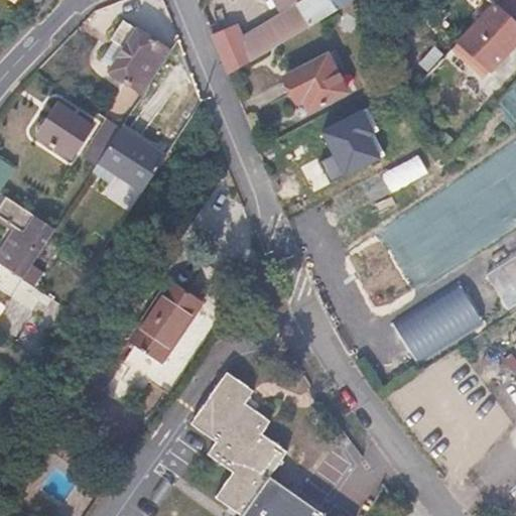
[(281,43),(348,4),(353,2),(351,0),(273,0),(281,14),(269,21),(243,37),(245,43),(243,45),(250,61),(281,43)]
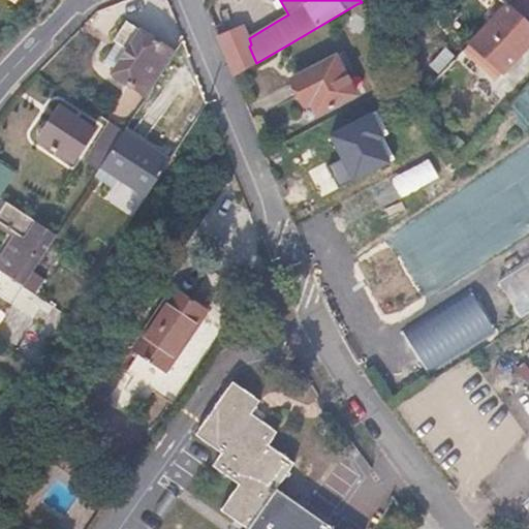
[(528,0),(510,0),(508,2),(507,3),(528,24),(528,0)]
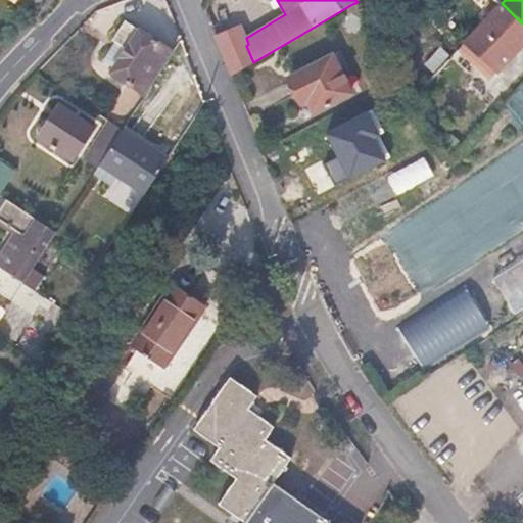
[(495,74),(522,45),(522,24),(502,3),(501,5),(463,44),(457,50),(475,67),(481,60),(495,74)]
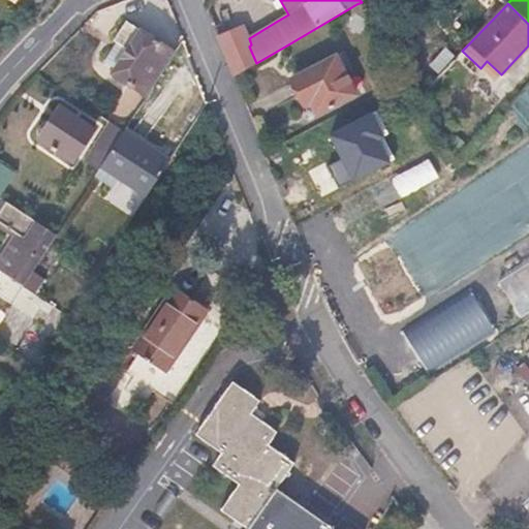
[(457,13),(449,6),(447,9),(443,12),(443,13),(450,21),(457,13)]
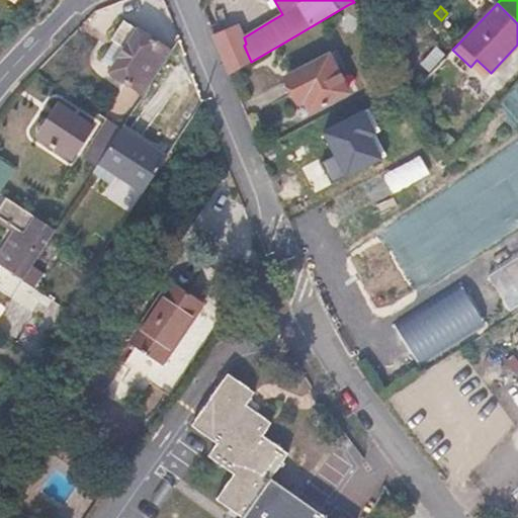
[(144,94),(173,51),(169,48),(138,28),(124,20),(111,39),(115,42),(103,60),(112,66),(109,71),(144,94)]
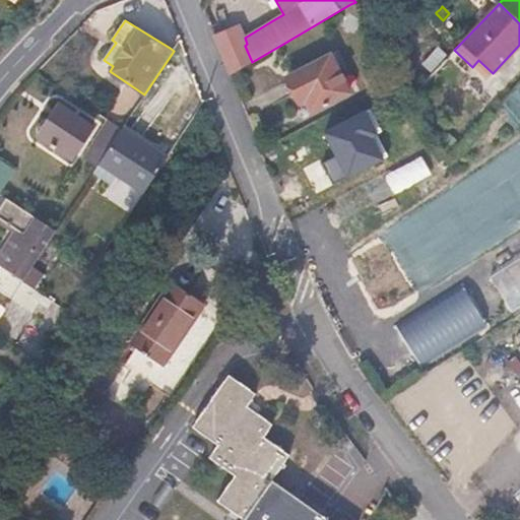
[(247,44),(245,38),(244,38),(238,25),(214,35),(231,74),(252,62),(245,46),(247,44)]
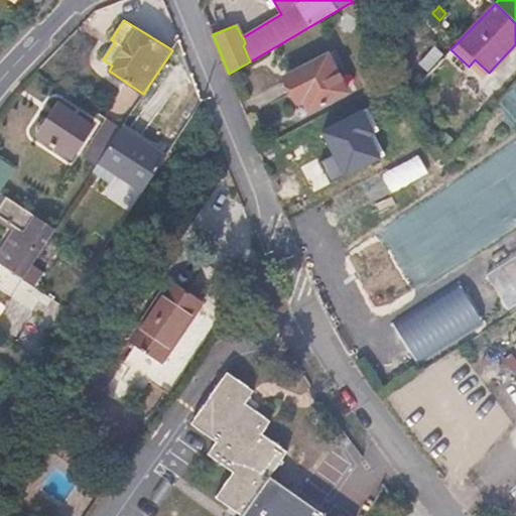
[(347,92),(328,54),(285,77),(298,105),(303,102),(308,111),(347,92)]
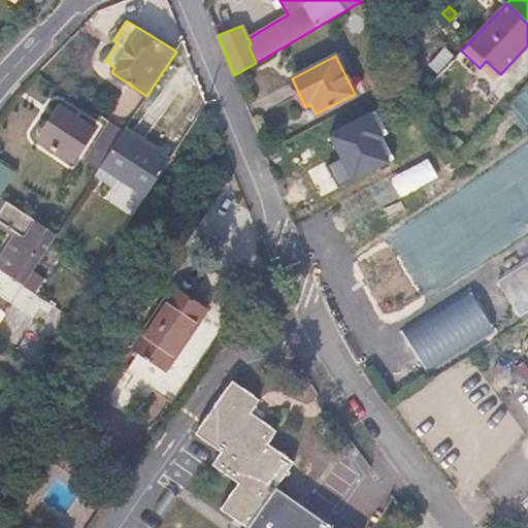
[(72,162),(95,128),(61,105),(38,138),(72,162)]
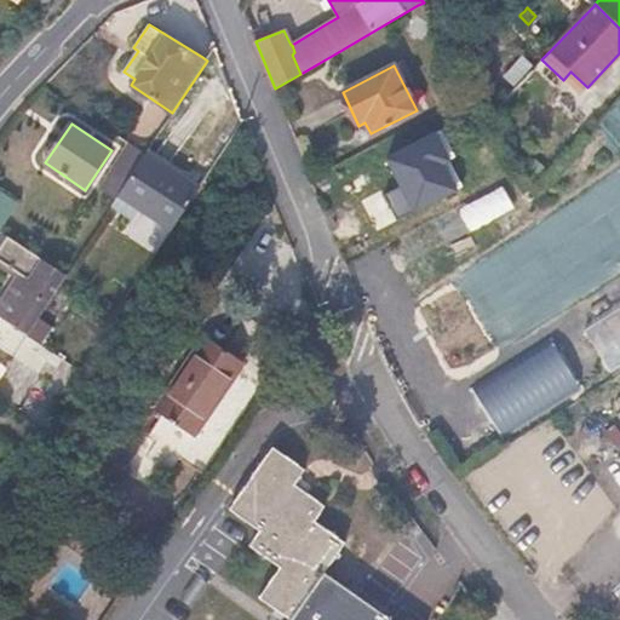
[(115,200),(145,154),(128,143),(98,189),(115,200)]
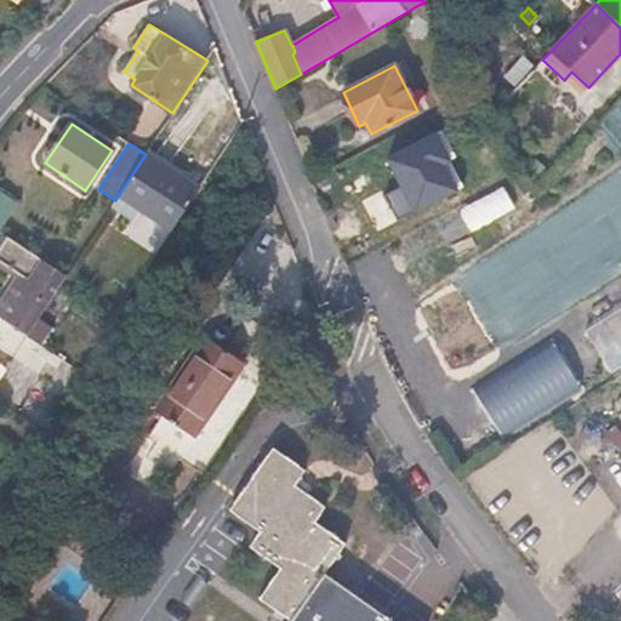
[(171,231),(200,188),(198,189),(198,187),(146,153),(146,154),(115,200),(112,208),(131,220),(138,209),(171,231)]
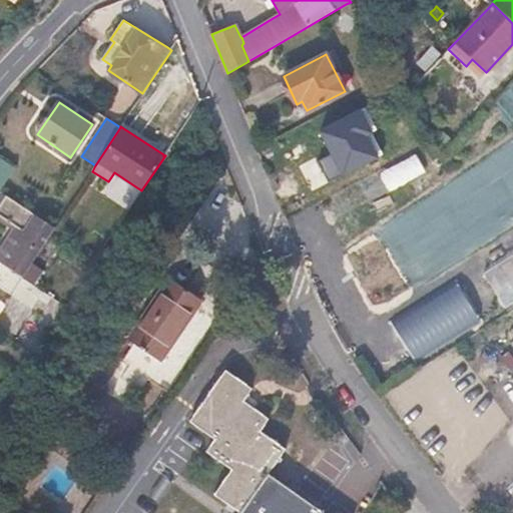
[(0,189),(14,168),(0,158),(0,189)]
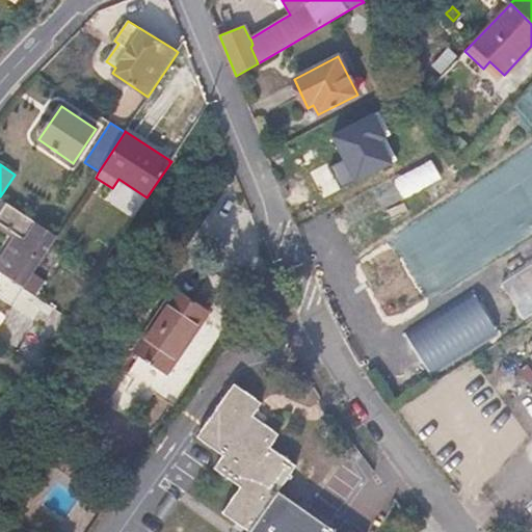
[(57,237),(3,201),(0,204),(0,224),(16,236),(0,259),(0,272),(24,288),(57,237)]
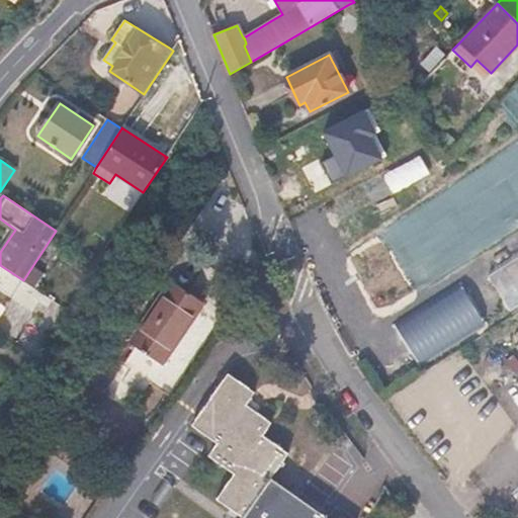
[(45,294),(23,280),(0,265),(0,289),(11,296),(33,312),(40,301),(45,294)]
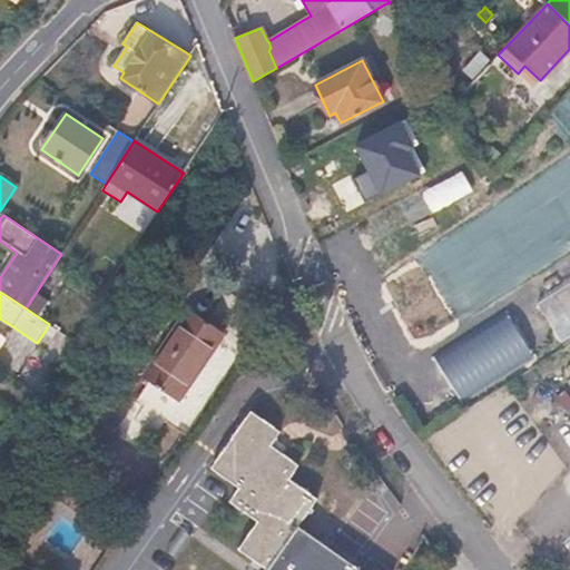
[(77,308),(70,305),(66,312),(72,316),(77,308)]
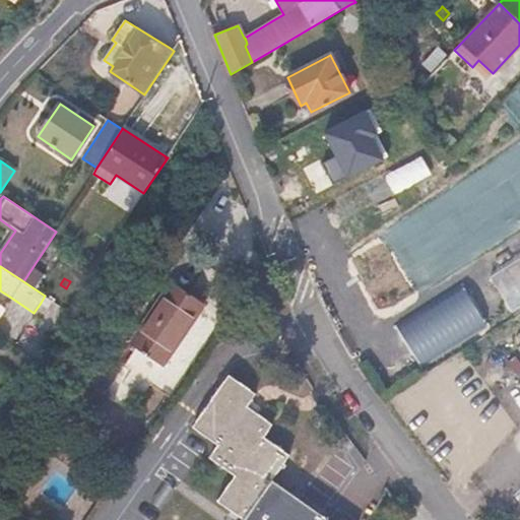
[(164,366),(204,306),(170,283),(130,342),(141,350),(141,354),(146,358),(151,356),(164,366)]
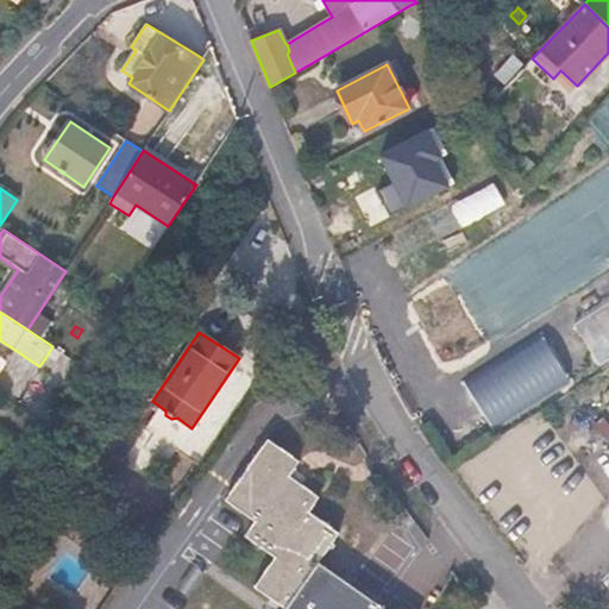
[(62,353),(52,346),(48,355),(57,360),(62,353)]
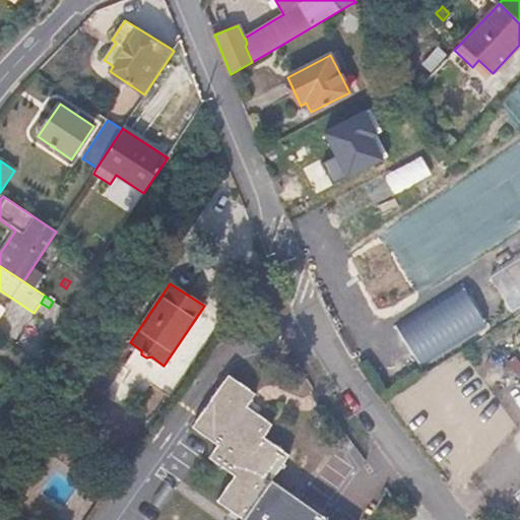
[(328,519),(272,480),(281,467),(284,468),(286,466),(283,464),(289,455),(264,437),(272,426),(248,406),(255,394),(230,375),(193,428),(217,445),(209,458),(235,475),(216,501),(244,519),(243,519),(328,519)]
